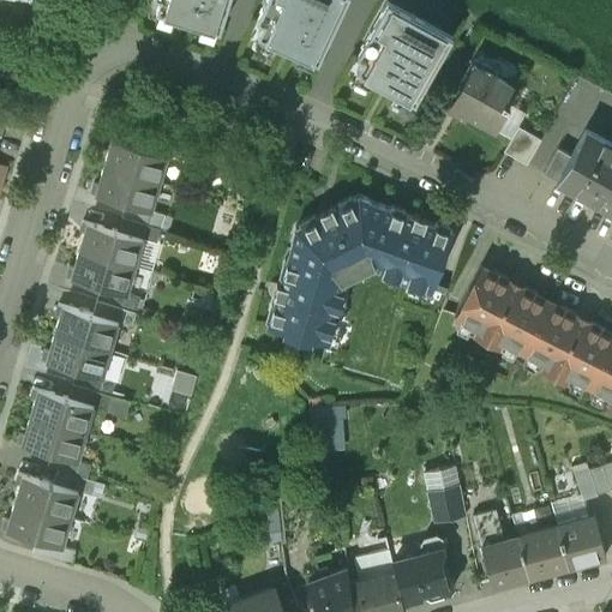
[(232,0),(159,0),(162,1),(159,15),(222,34),(232,0)]
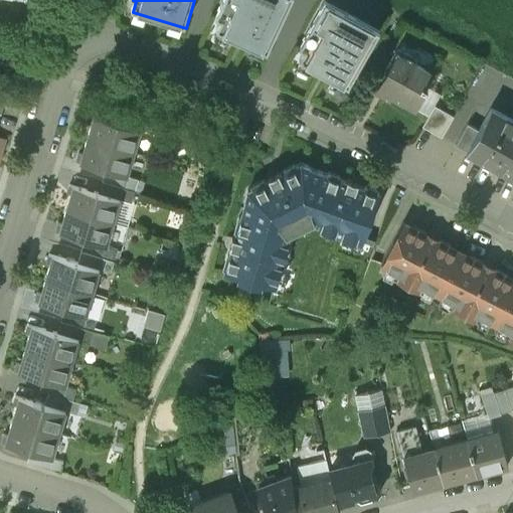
[(293,0),(224,0),(216,19),(222,21),(217,32),(269,55),(293,0)]
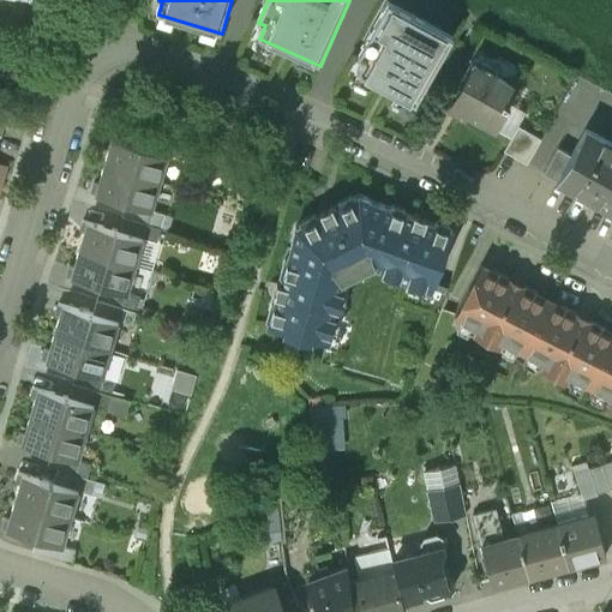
[(418,107),(455,40),(389,4),(352,71),(418,107)]
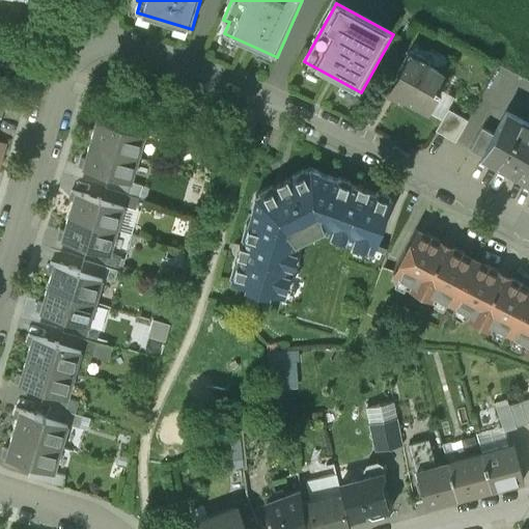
[(445,77),(410,57),(389,95),(405,105),(407,101),(430,114),(443,93),(438,90),(445,77)]
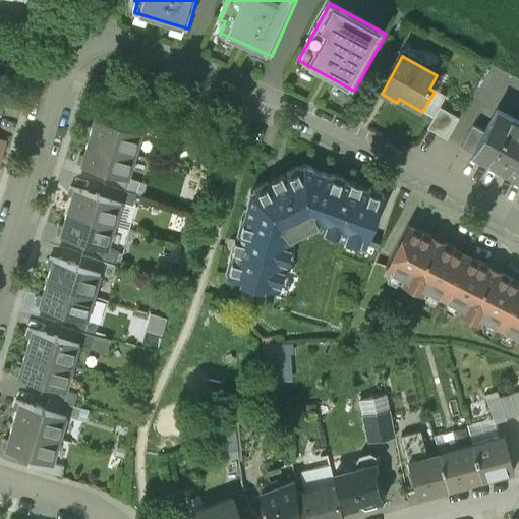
[(442,109),(429,130),(448,140),(460,119),(442,109)]
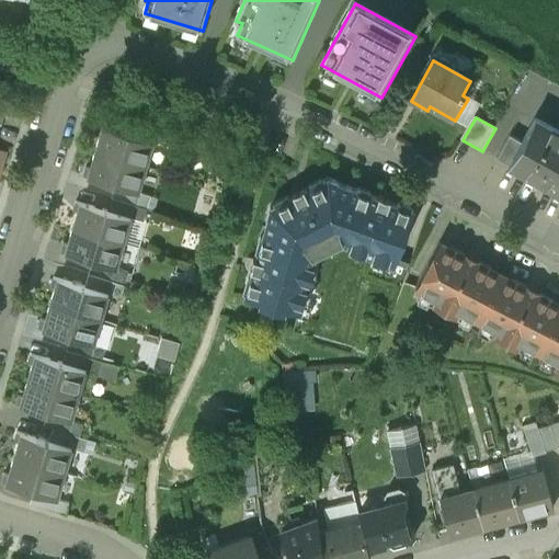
[(558,132),(536,120),(524,144),(512,164),(510,168),(558,194),(558,132)]
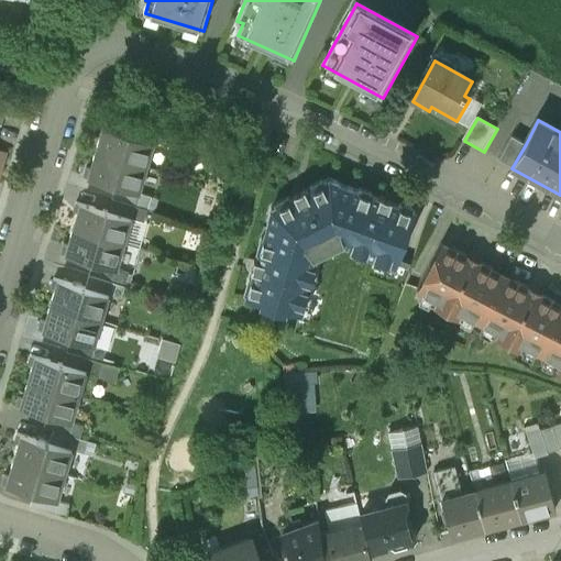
[(172,135),(135,124),(132,136),(155,144),(167,147),(172,135)]
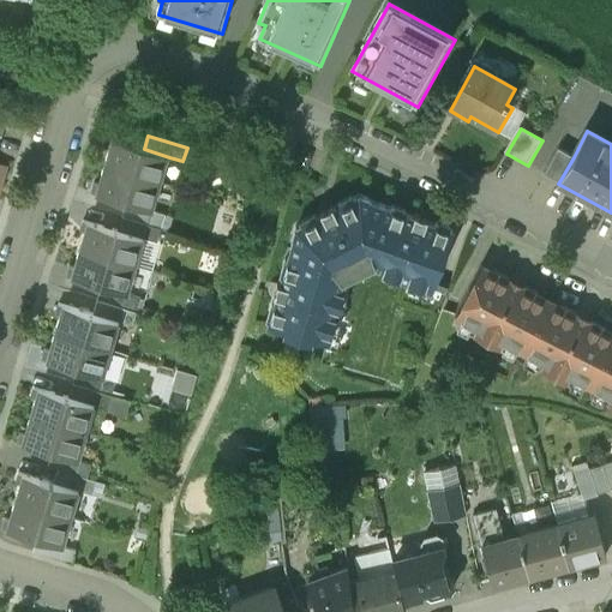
[(144,149),(109,139),(107,149),(111,150),(106,168),(161,185),(169,157),(144,149)]
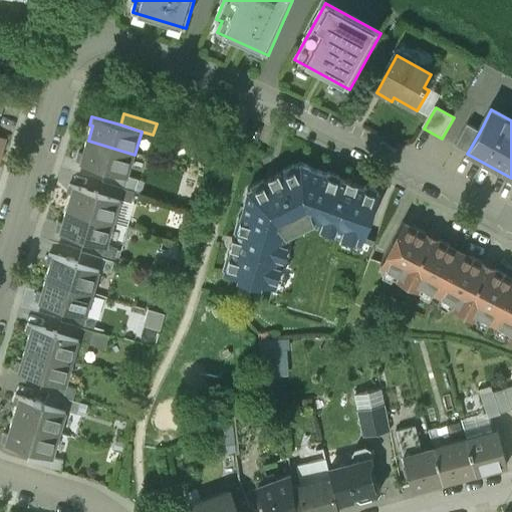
[(468,124),(457,145),(469,151),(480,132),(468,124)]
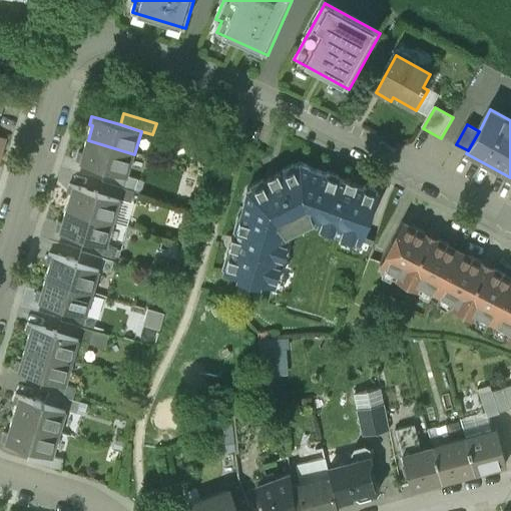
[(134,154),(88,140),(83,155),(80,154),(77,162),(106,171),(127,177),(134,154)]
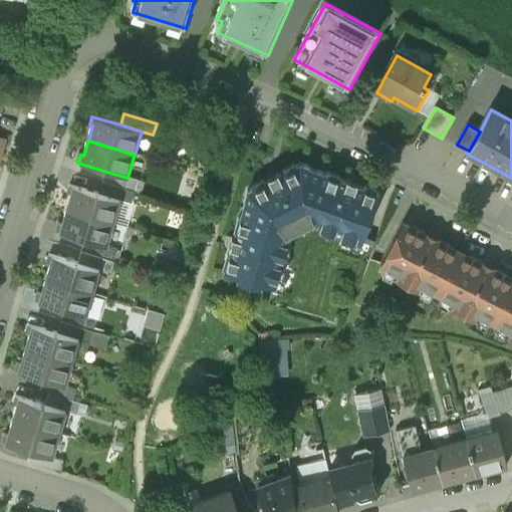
[(301,165),(296,168),(295,166),(284,171),(285,173),(280,175),(279,173),(268,178),(270,181),(265,183),(264,181),(253,187),(254,189),(248,191),(246,199),(247,200),(241,219),(239,218),(236,230),(238,231),(236,238),(233,237),(230,248),(232,249),(230,256),(228,255),(225,267),(227,268),(226,271),(239,275),(238,278),(261,285),(262,282),(275,286),(276,286),(278,278),(281,279),(285,268),(281,267),(284,257),(278,255),(281,247),(285,245),(288,246),(288,244),(286,243),(289,235),(283,228),(310,214),(313,223),(321,226),(320,228),(322,228),(323,226),(326,224),(335,227),(333,233),(343,236),(341,239),(353,243),(354,240),(361,243),(364,237),(379,194),(376,193),(376,191),(365,187),(364,189),(357,186),(358,183),(347,179),(346,182),(339,180),(340,178),(328,174),(327,175),(309,169),(309,167),(301,165)]
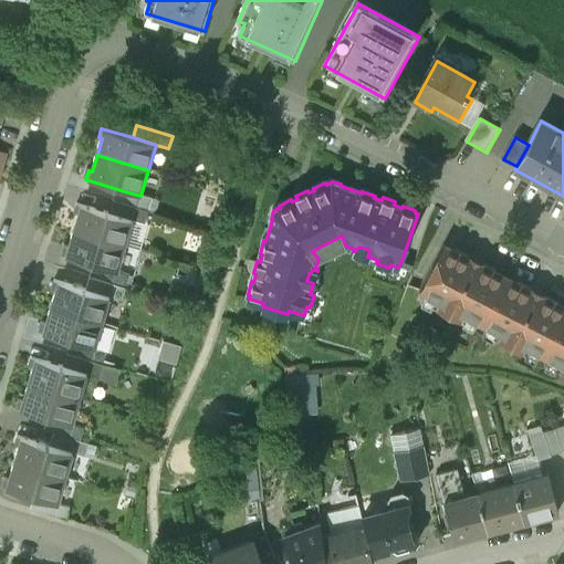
[(141,196),(117,189),(114,201),(149,212),(154,199),(141,196)]
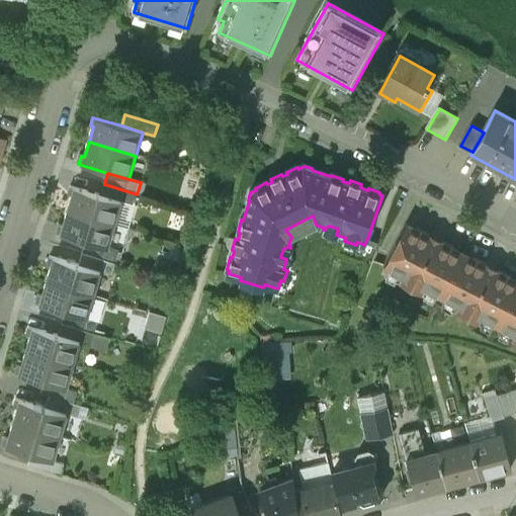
[(137,194),(104,184),(100,195),(121,202),(134,205),(137,194)]
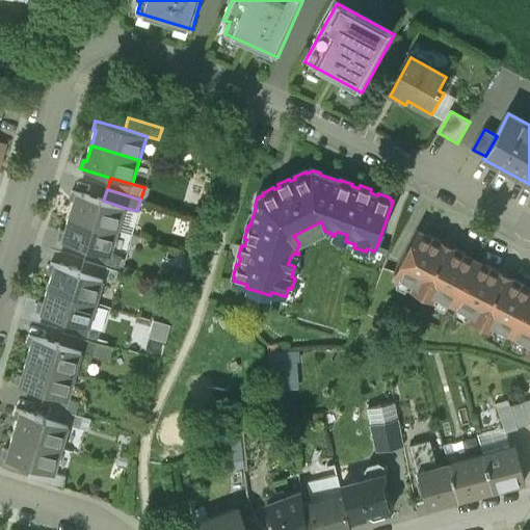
[(103,201),(73,192),(71,201),(75,202),(70,217),(117,232),(125,208),(103,201)]
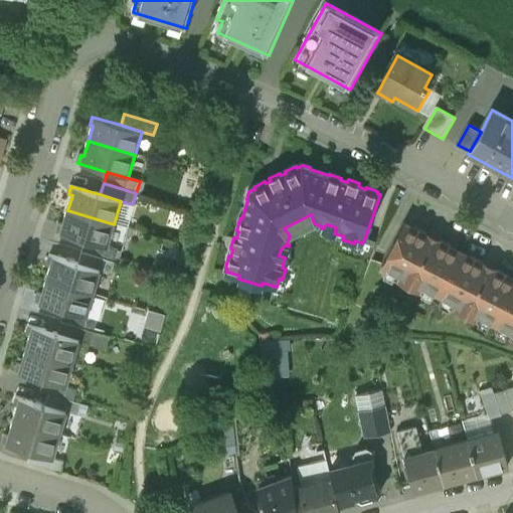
[(114,224),(67,210),(63,225),(59,224),(57,232),(87,241),(108,247),(114,224)]
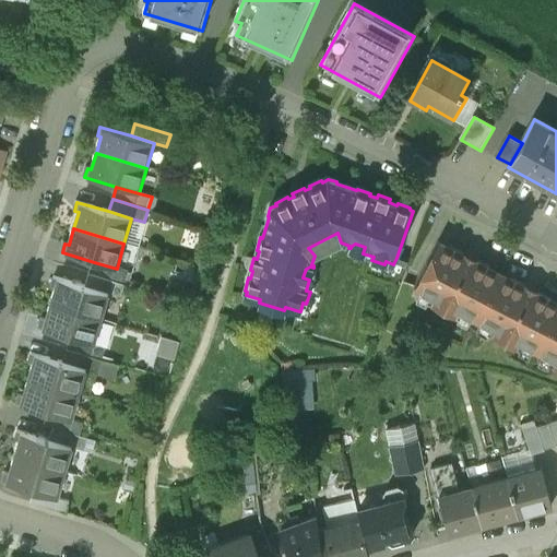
[(350,246),(341,243),(338,233),(308,248),(315,256),(311,264),(313,265),(313,268),(310,267),(306,269),(303,277),(309,280),(306,291),(310,292),(306,304),(303,303),(300,311),(299,311),(293,330),(364,352),(371,329),(384,333),(386,332),(403,283),(411,263),(396,258),(393,264),(386,261),(384,264),(371,260),(374,257),(363,253),(365,247),(355,244),(352,246),(351,248),(348,248),(350,246)]
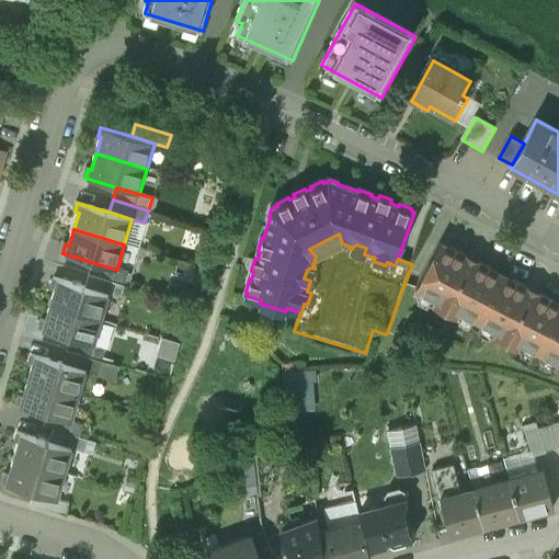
[(479,260),(467,253),(466,255),(452,248),(452,249),(441,243),(417,288),(435,298),(433,304),(453,315),(458,317),(460,311),(479,320),(502,275),(492,270),(492,269),(478,261),(479,260)]
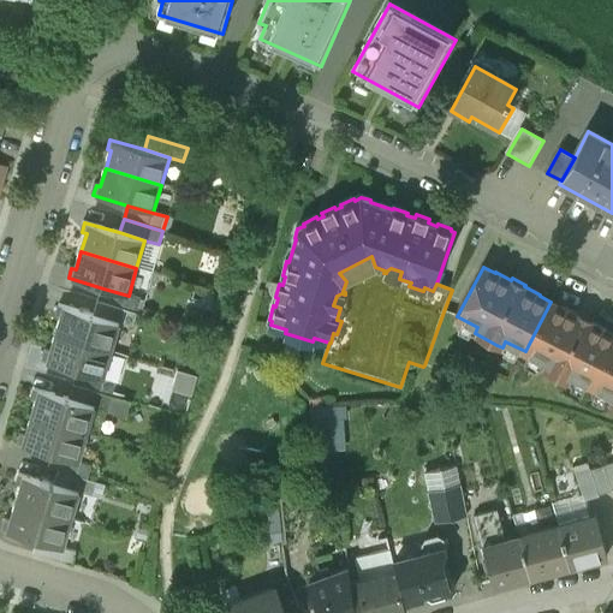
[(129,296),(103,289),(99,302),(138,314),(142,299),(129,296)]
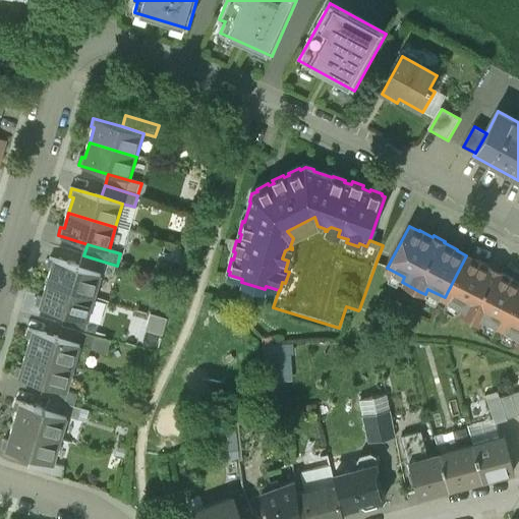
[(117,266),(83,255),(80,268),(102,274),(113,277),(117,266)]
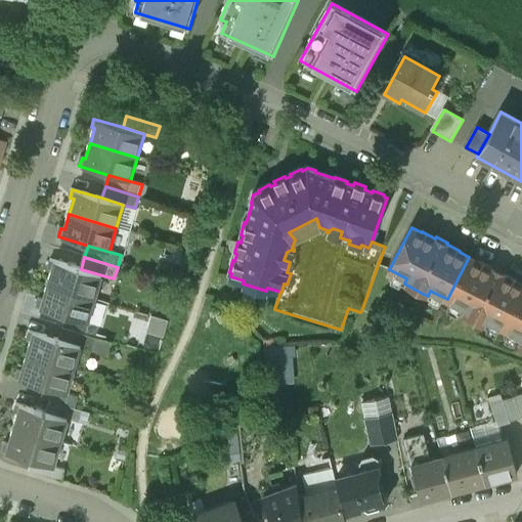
[(505,272),(493,266),(492,268),(479,261),(479,262),(469,257),(447,299),(464,308),(461,313),(485,325),(487,320),(505,329),(521,294),(521,285),(516,281),(517,280),(504,273),(505,272)]
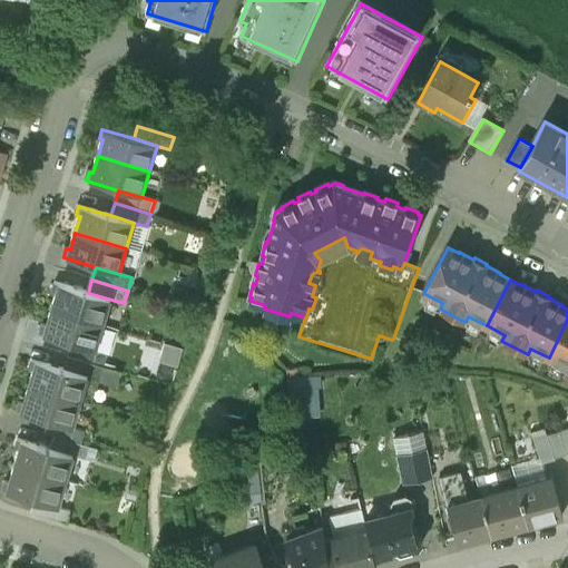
[(88,293),(56,283),(54,292),(57,293),(52,310),(104,325),(111,300),(88,293)]
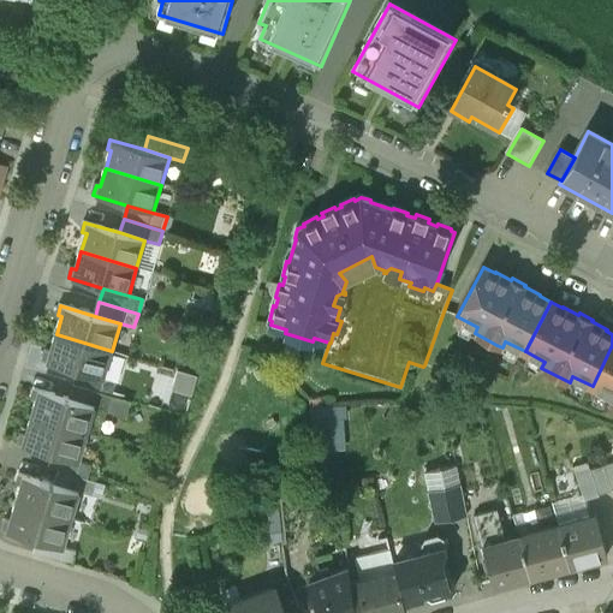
[(477,327),(457,316),(444,311),(424,365),(438,372),(448,350),(486,369),(497,345),(475,333),(477,327)]
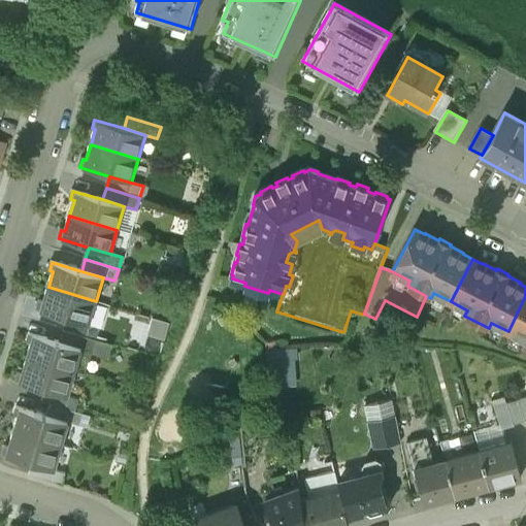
[(96,301),(48,287),(43,302),(40,301),(37,309),(67,319),(89,325),(96,301)]
